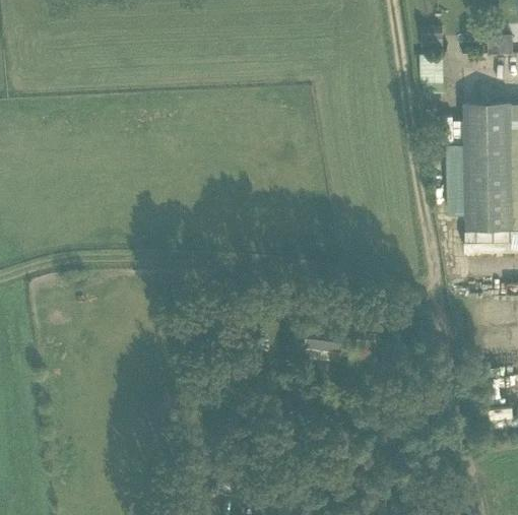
[(507,53),(507,37),(484,37),(484,54),(507,53)]
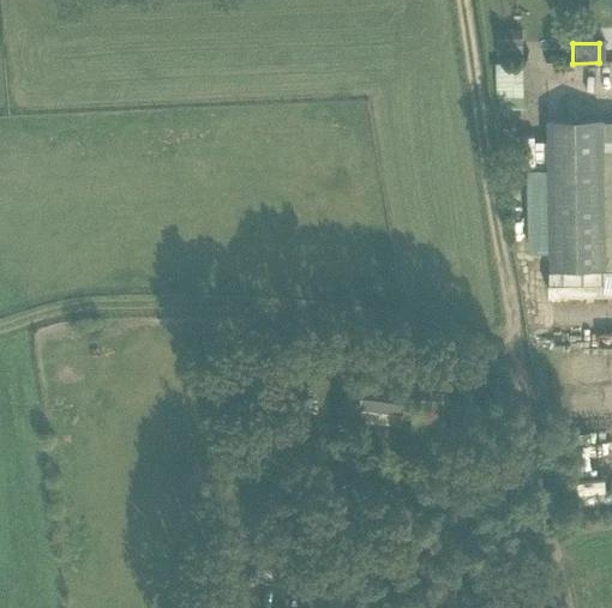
[(527,175),(528,258),(547,257),(547,275),(611,272),(611,126),(545,127),(546,174),(527,175)]
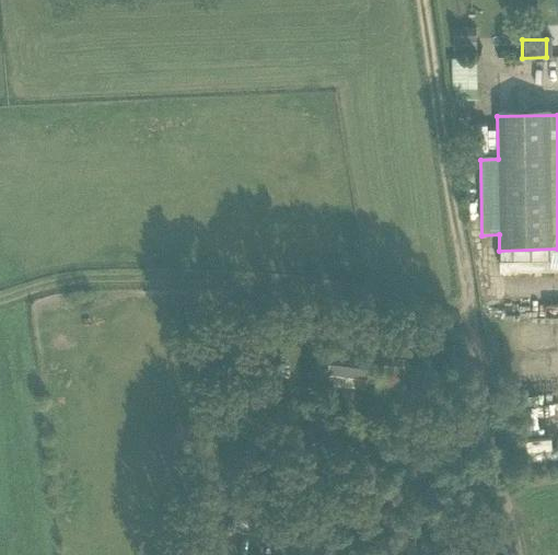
[(325,378),(368,383),(371,359),(328,354),(325,378)]
